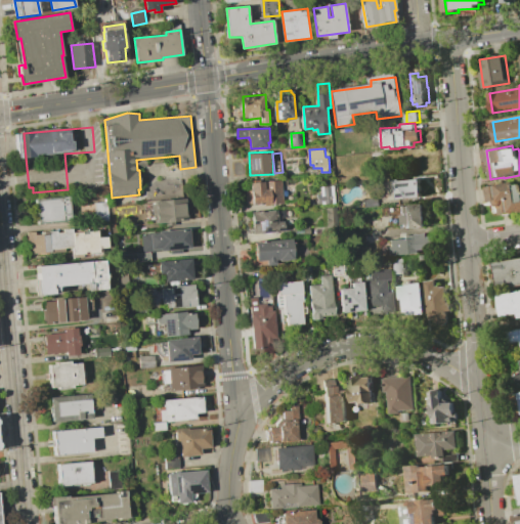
[(284,179),(286,203),(253,205),(252,182),(284,179)]
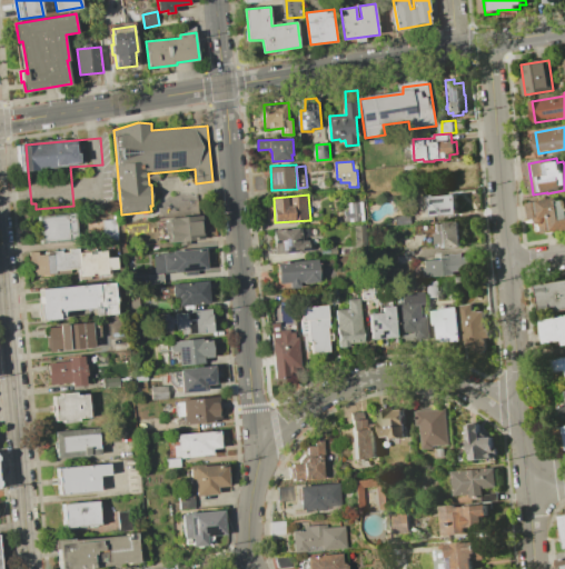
[(461,195),(462,213),(425,217),(423,197),(439,195),(439,197),(461,195)]
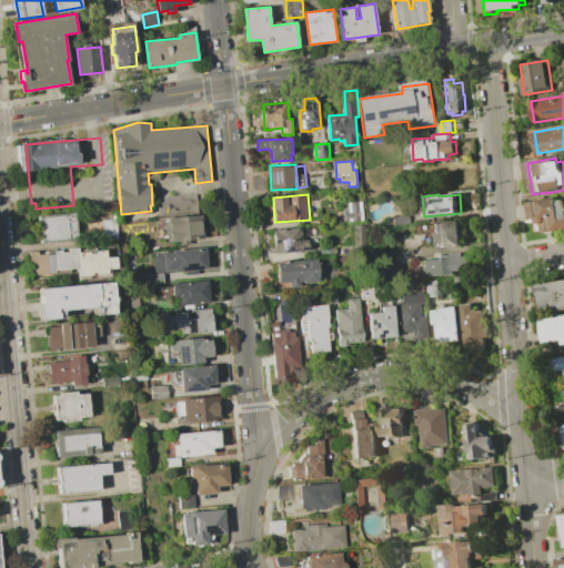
[(529,202),(560,196),(561,201),(563,201),(563,230),(544,233),(542,216),(531,219),(529,202)]
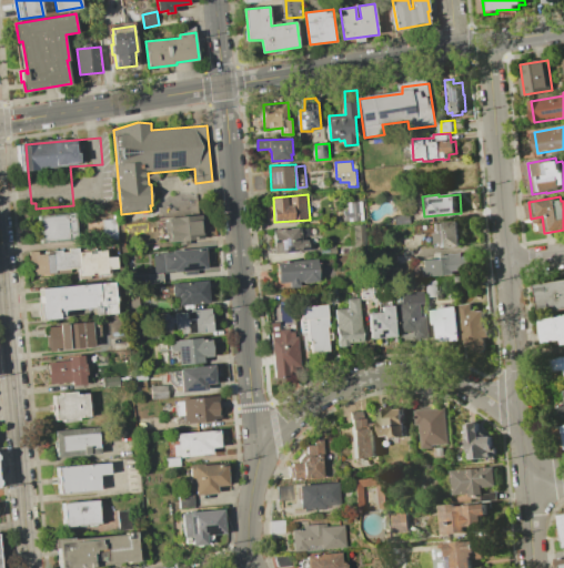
[(363,202),(364,220),(346,221),(345,210),(352,210),(352,203),(363,202)]
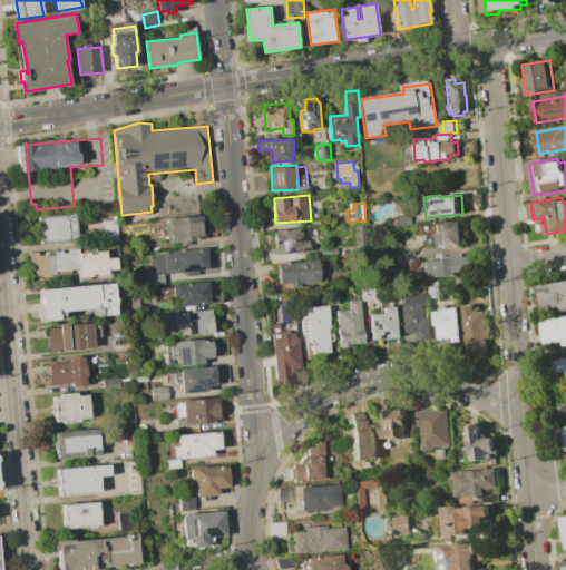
[(77,213),(79,239),(71,241),(71,242),(42,244),(40,216),(77,213)]
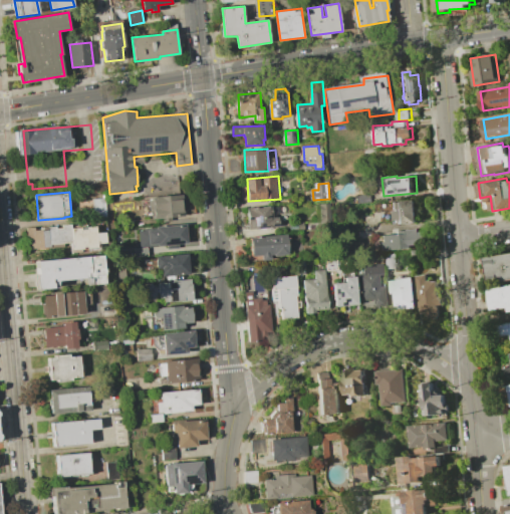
[(154,197),(185,195),(186,215),(173,216),(173,221),(163,222),(163,217),(155,218),(155,211),(151,211),(150,201),(154,201),(154,197)]
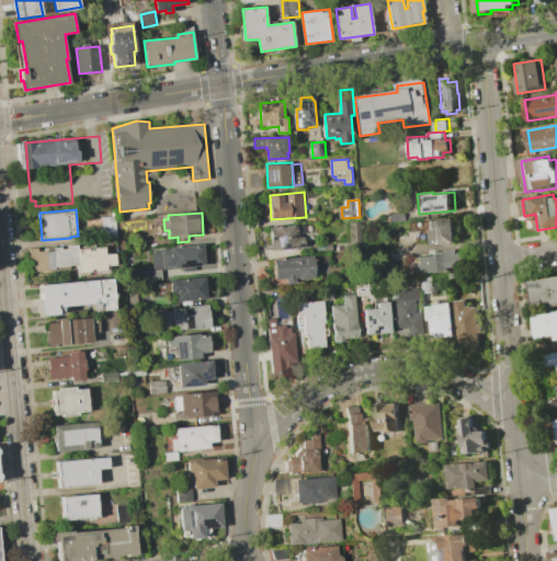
[(407,221),(393,222),(391,214),(406,213),(407,221)]
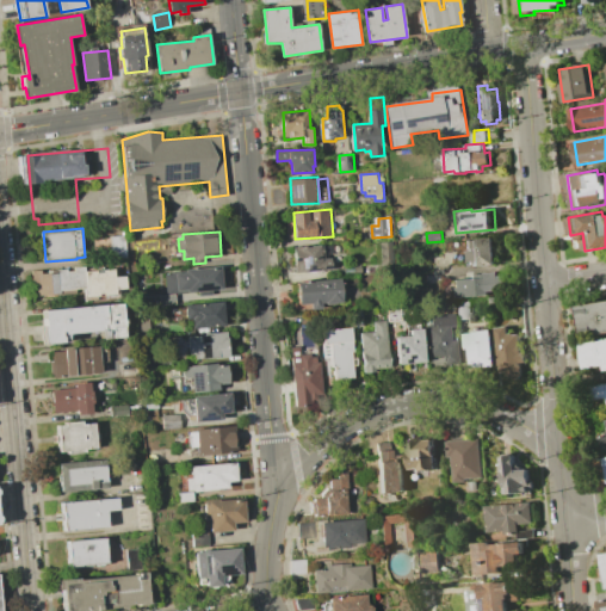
[(112,236),(127,235),(129,259),(113,260),(112,236)]
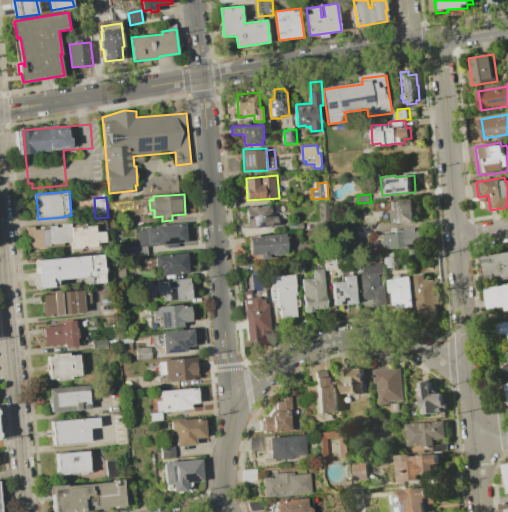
[(418,221),(397,223),(395,201),(416,199),(418,221)]
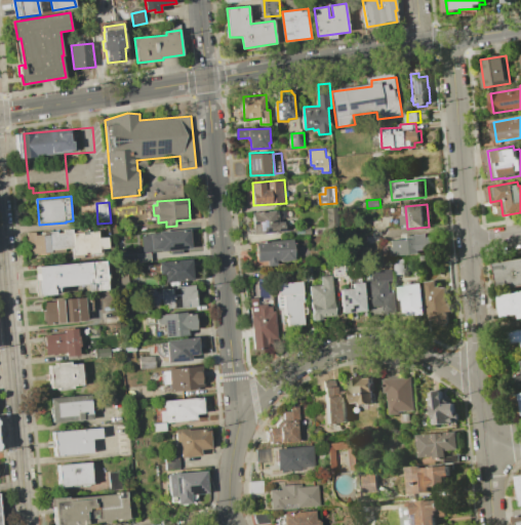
[(328,208),(338,207),(339,226),(330,227),(328,208)]
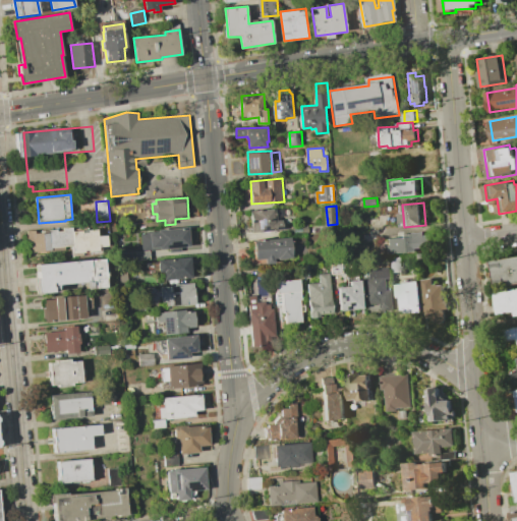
[(277,210),(278,220),(283,220),(284,230),(255,232),(255,226),(252,226),(252,212),(277,210)]
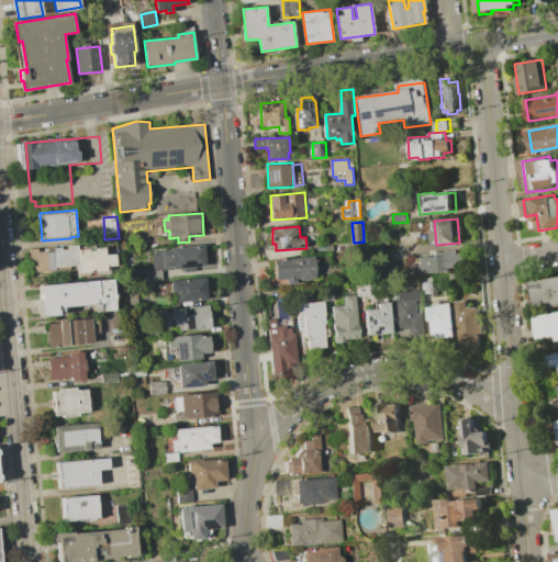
[(335,243),(335,251),(316,253),(316,244),(335,243)]
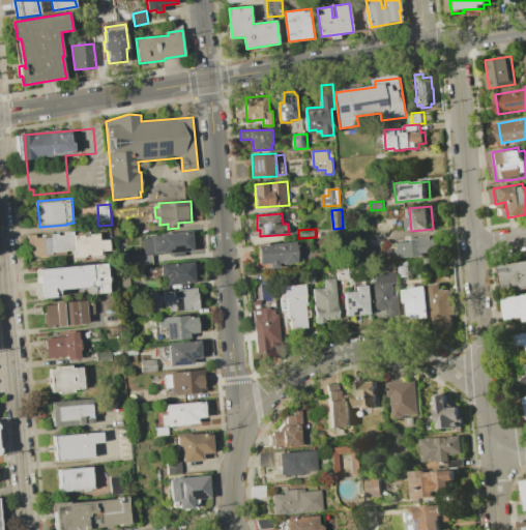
[(29,235),(37,235),(37,238),(45,237),(44,235),(60,233),(60,236),(67,235),(66,232),(75,232),(76,236),(84,235),(85,238),(91,237),(91,234),(99,234),(100,241),(111,240),(112,251),(101,252),(103,255),(78,258),(77,251),(53,253),(53,256),(31,258),(29,235)]
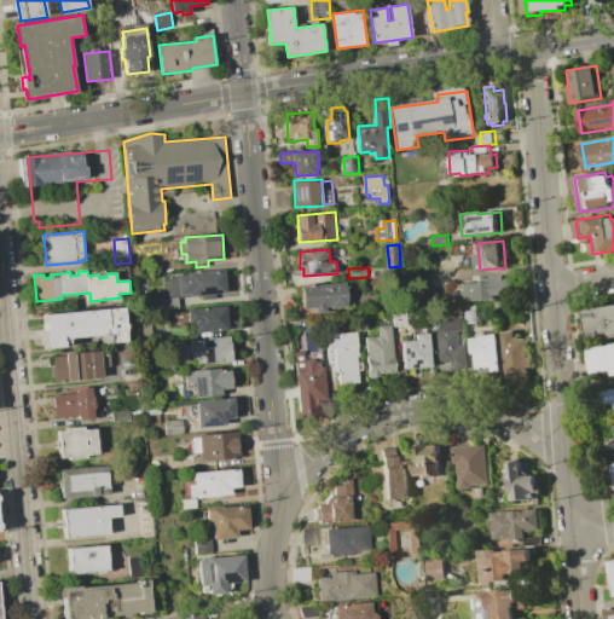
[(189,273),(225,271),(227,293),(216,294),(216,299),(203,300),(203,295),(169,298),(168,277),(189,276),(189,273)]
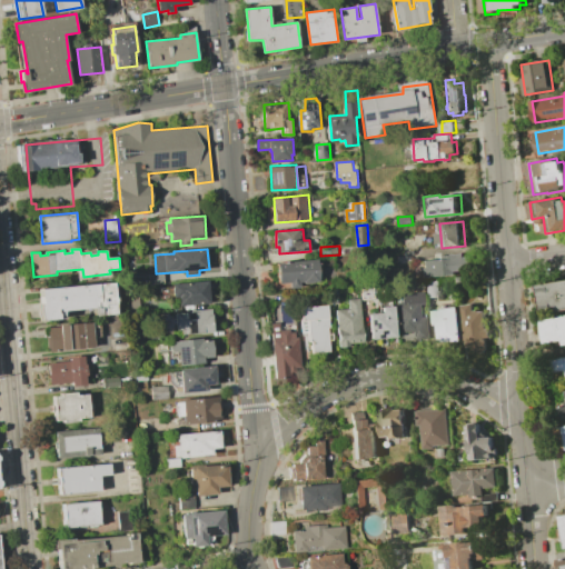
[(466,253),(467,257),(473,257),(474,263),(468,263),(469,270),(457,271),(458,275),(423,278),(423,268),(426,268),(425,260),(442,259),(440,256),(466,253)]
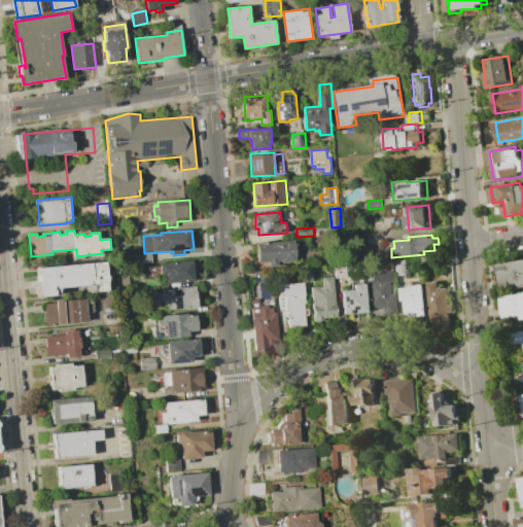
[(295,240),(298,259),(278,261),(279,266),(270,267),(270,262),(259,264),(257,243),(295,240)]
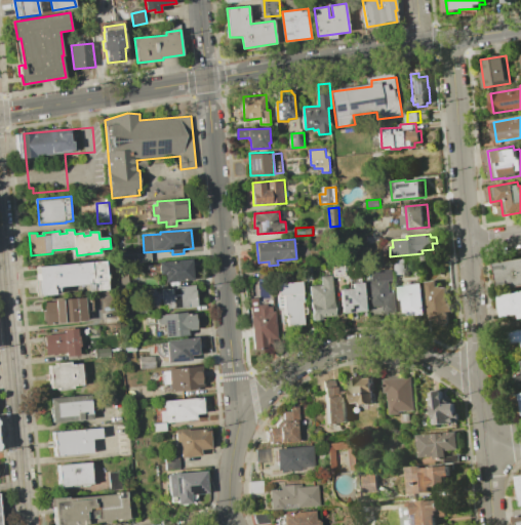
[(406,274),(396,275),(395,259),(405,258),(406,274)]
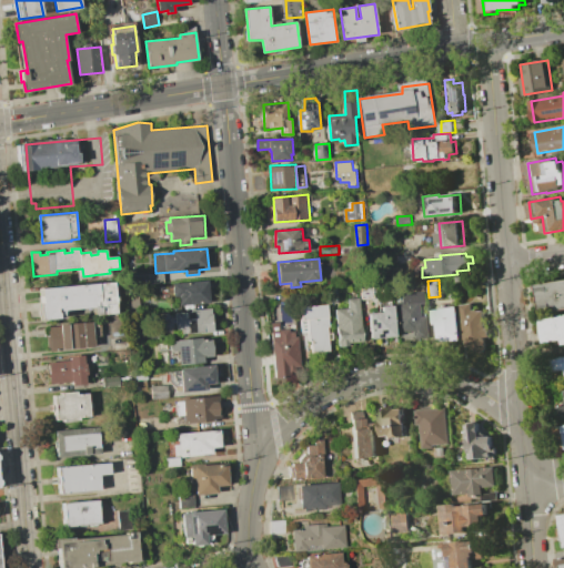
[(563,310),(545,313),(541,284),(563,280),(563,310)]
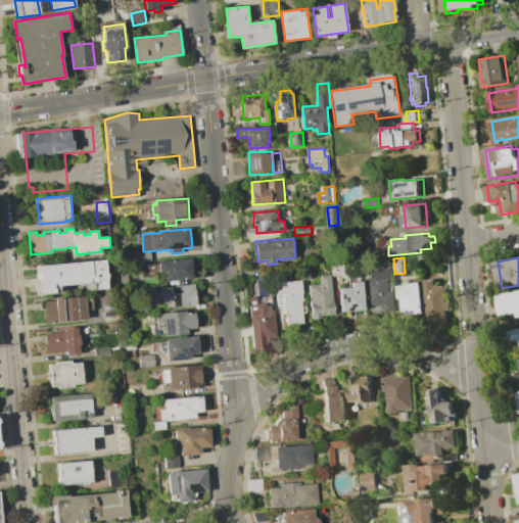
[(159,262),(192,258),(194,280),(161,282),(159,262)]
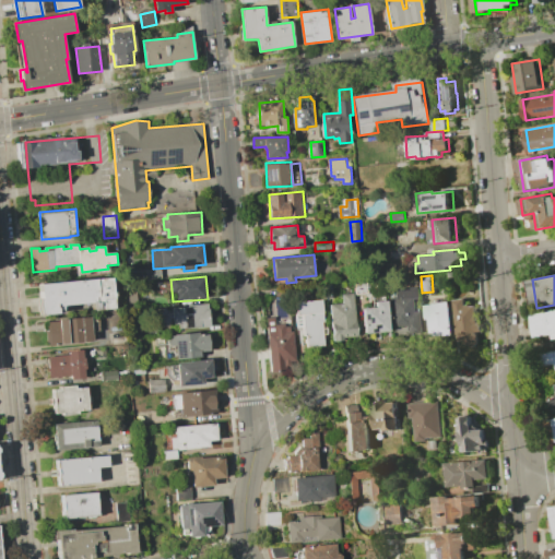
[(40,284),(113,278),(115,308),(93,310),(93,304),(65,306),(65,313),(42,314),(39,299),(42,298),(40,284)]
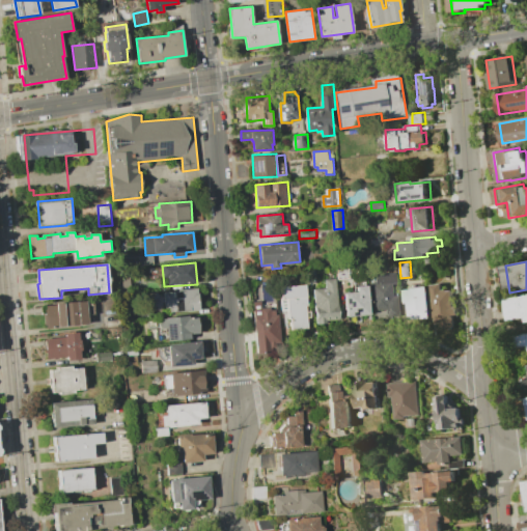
[(309,284),(308,270),(316,269),(319,283),(309,284)]
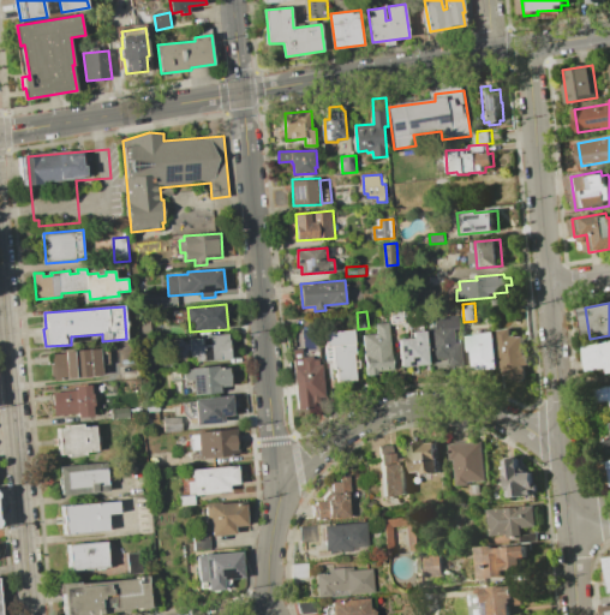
[(392,312),(406,311),(406,323),(393,324),(392,312)]
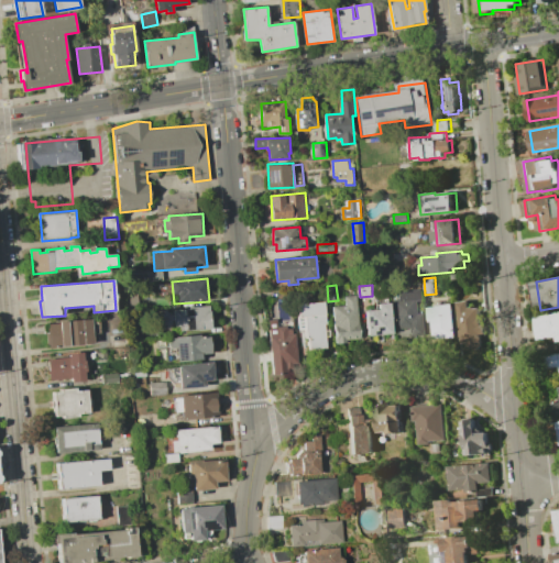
[(423,289),(426,333),(410,334),(410,327),(397,328),(394,291),(423,289)]
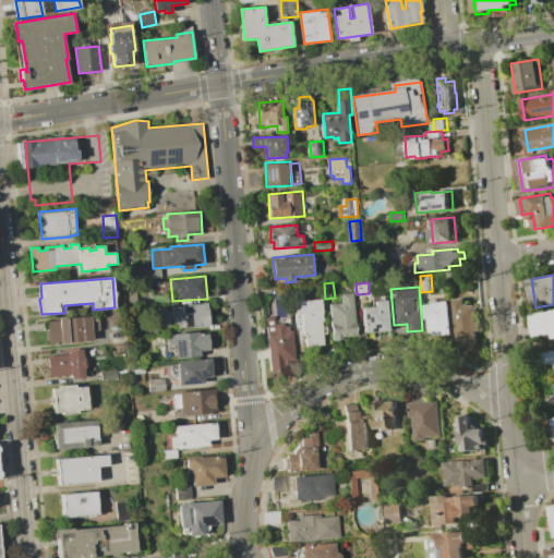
[(345,340),(334,340),(332,304),(344,303),(344,293),(354,292),(359,336),(345,337),(345,340)]
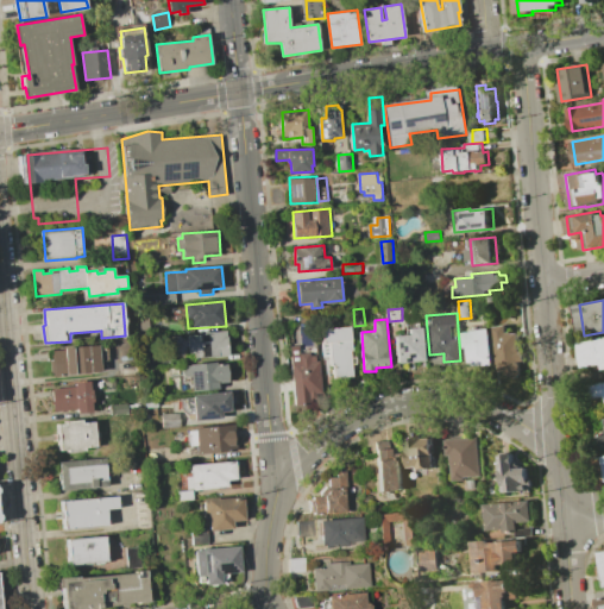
[(496,365),(495,345),(498,344),(497,327),(509,326),(509,332),(514,332),(514,333),(521,333),(523,350),(528,350),(529,360),(517,362),(517,369),(496,371),(496,365)]
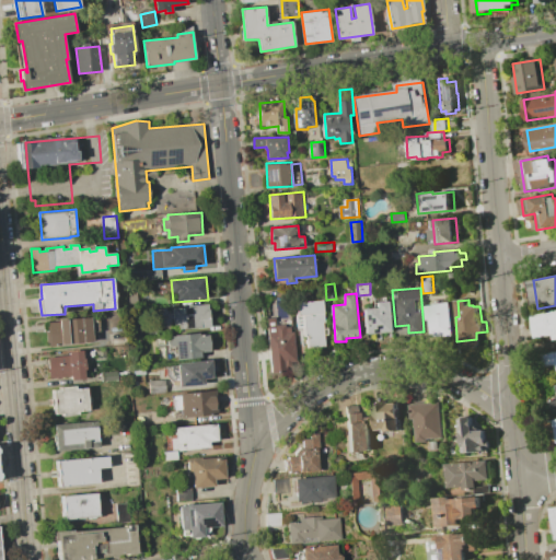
[(324,301),(326,322),(325,323),(325,329),(329,328),(329,335),(326,335),(326,346),(310,347),(309,336),(307,336),(304,315),(299,316),(298,303),(324,301)]
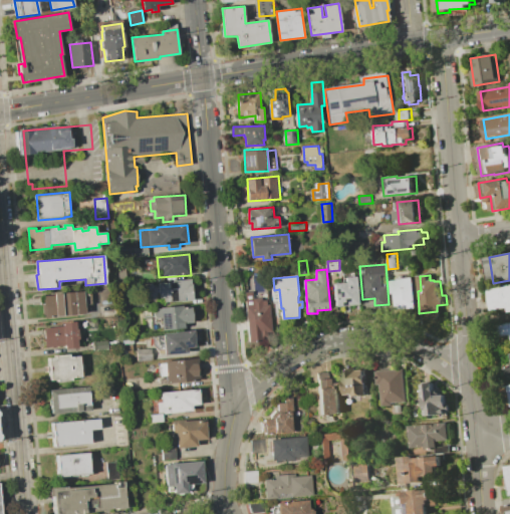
[(356,276),(358,304),(336,306),(334,283),(346,282),(346,277),(356,276)]
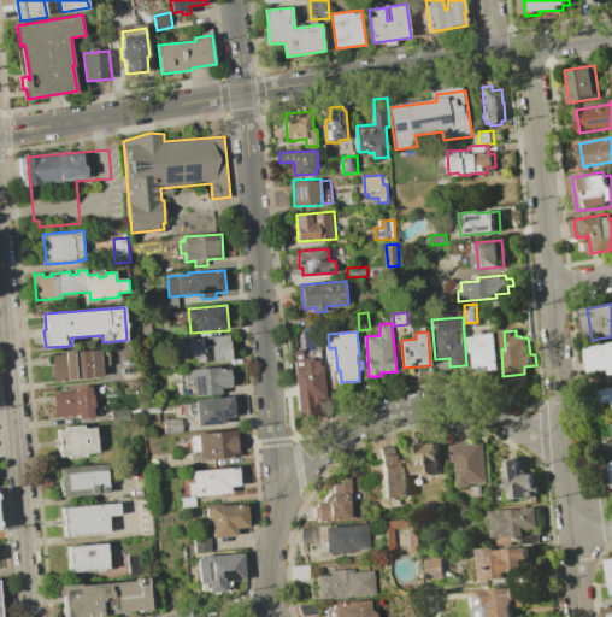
[(502,370),(480,371),(478,352),(474,352),(472,338),(482,338),(482,334),(500,333),(501,350),(502,370)]
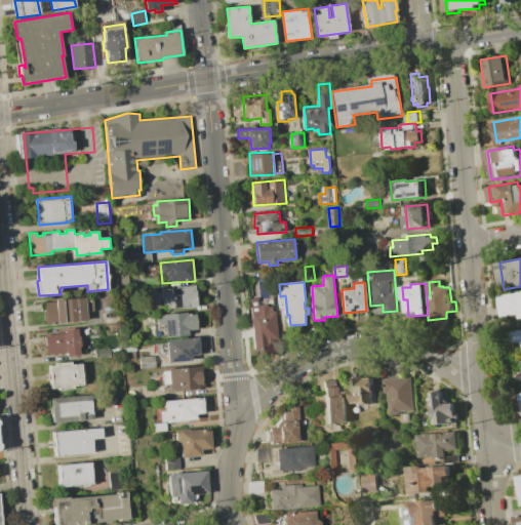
[(162,288),(196,285),(198,307),(168,309),(168,305),(164,305),(162,288)]
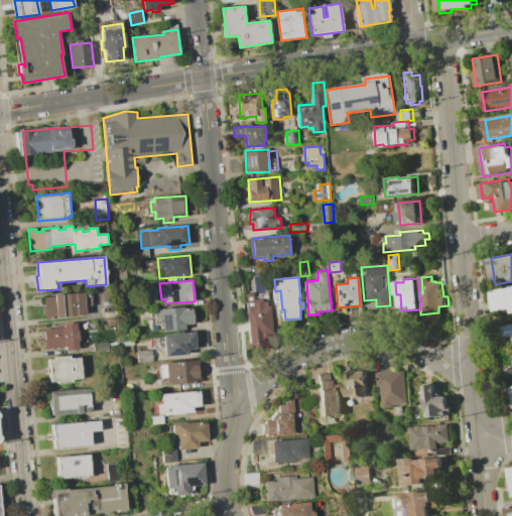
[(511,308),(498,310),(494,289),(511,286),(511,308)]
